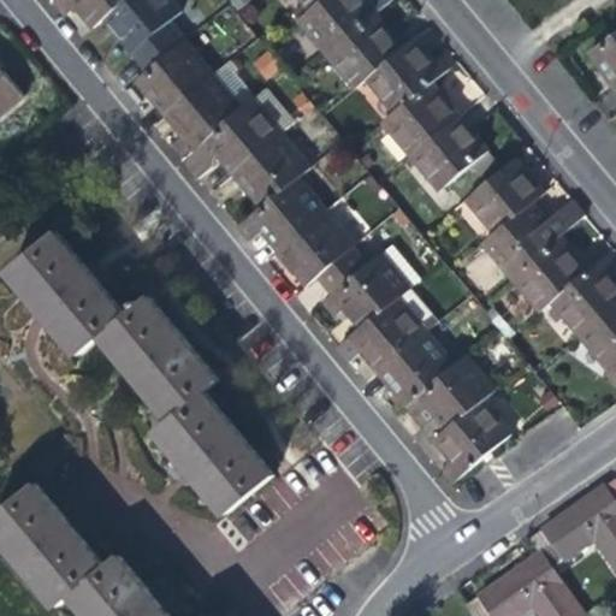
[(88,27),(101,17),(122,0),(54,0),(66,13),(72,9),(81,17),(88,27)]
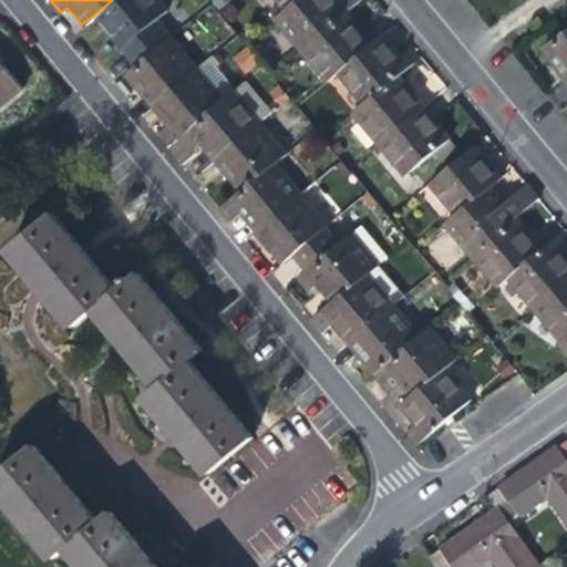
[(115,42),(134,65),(169,35),(156,19),(166,10),(157,0),(112,0),(93,16),(115,42)]
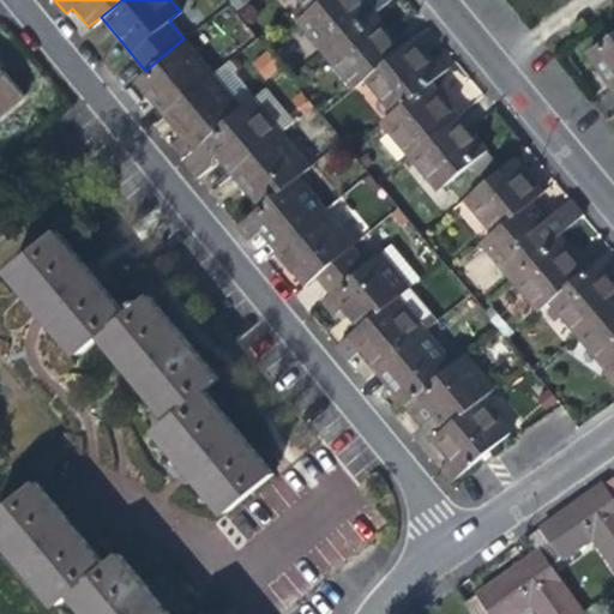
[(295,24),(323,56),(375,13),(365,0),(323,0),(308,12),(295,24)]
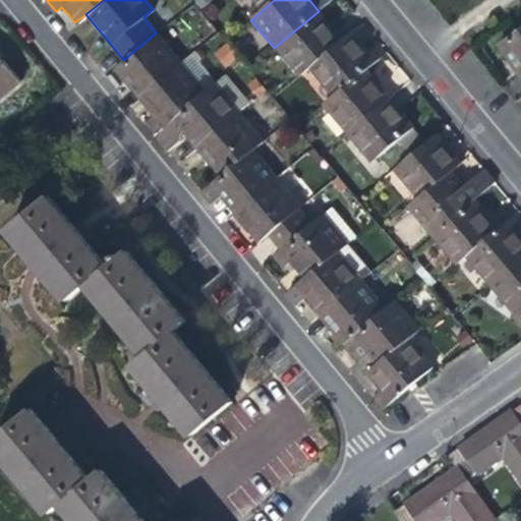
[(253,0),(262,10),(274,0),(253,0)]
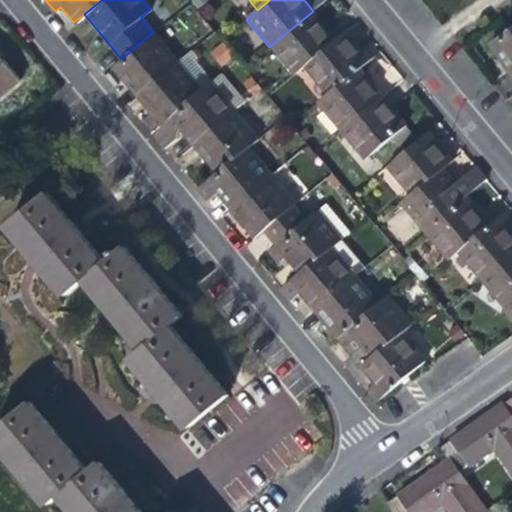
[(292,74),(303,65),(336,38),(324,24),(313,11),(269,47),(292,74)]
